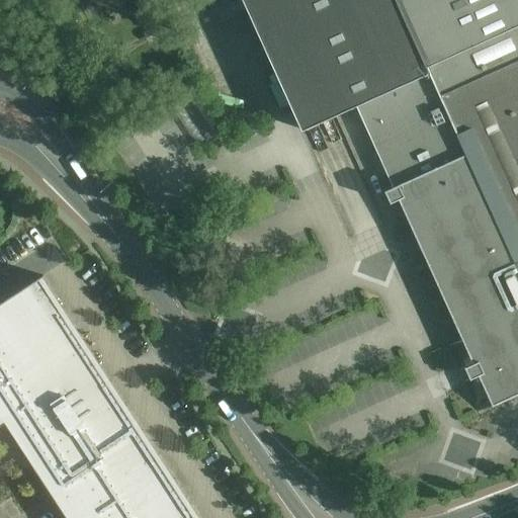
[(517,0),(243,0),(301,128),(356,104),(394,187),(385,191),(391,202),(399,199),(461,339),(455,342),(466,367),(473,364),(478,374),(471,377),(486,409),(517,394),(517,0)]
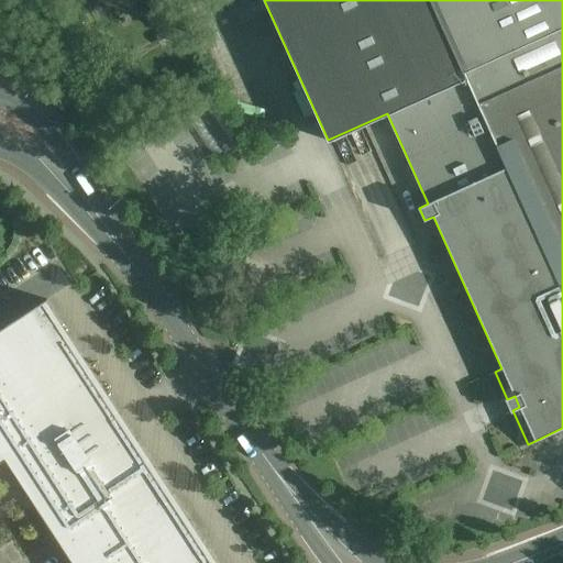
[(207,135),(222,146),(234,130),(219,118),(207,135)]
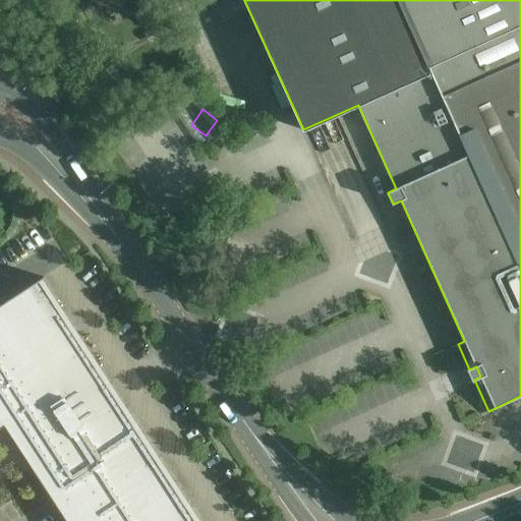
[(43,277),(0,304),(0,367),(5,375),(0,379),(0,428),(5,425),(67,520),(197,520),(42,281),(44,279),(43,277)]
